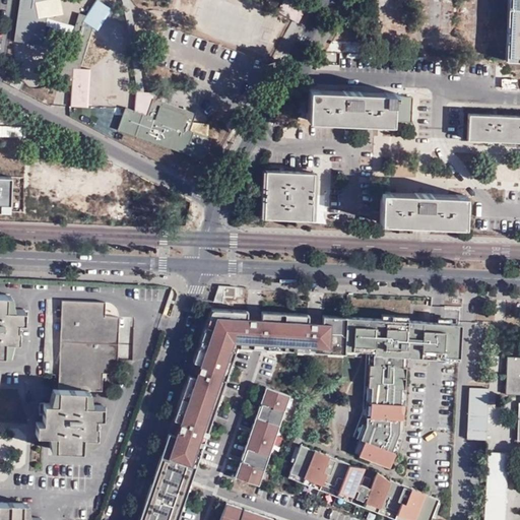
[(19,0),(14,42),(43,46),(46,17),(63,14),(60,0),(19,0)]
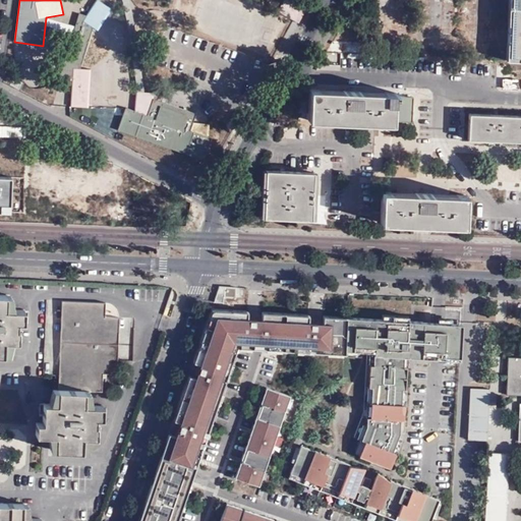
[(98,31),(111,8),(97,0),(95,0),(85,15),(78,13),(60,74),(71,78),(69,107),(89,107),(91,69),(79,68),(93,27),(98,31)]
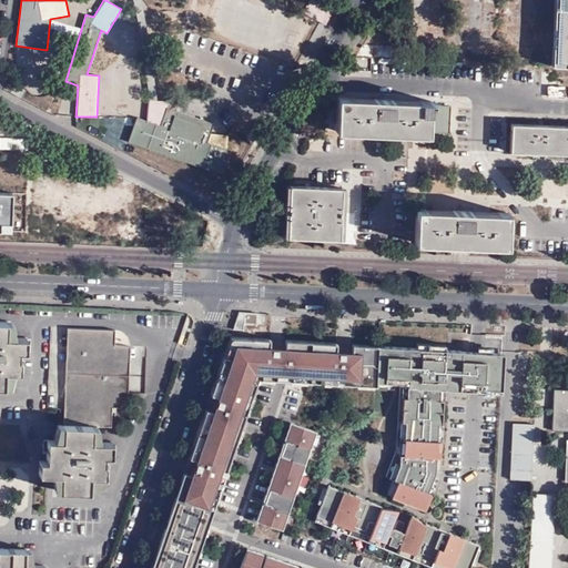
[(325,24),(335,8),(321,0),(308,0),(302,12),(325,24)]
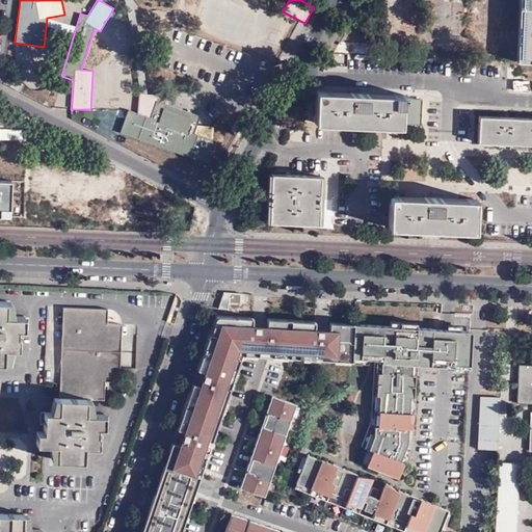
[(531,6),(517,6),(515,59),(531,59),(531,6)]
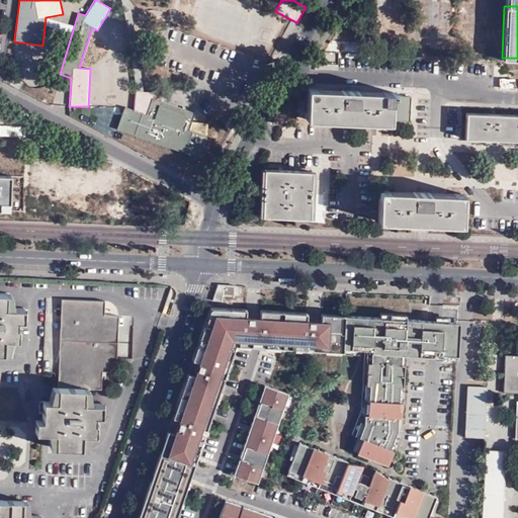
[(500,77),(500,87),(514,88),(514,78),(500,77)]
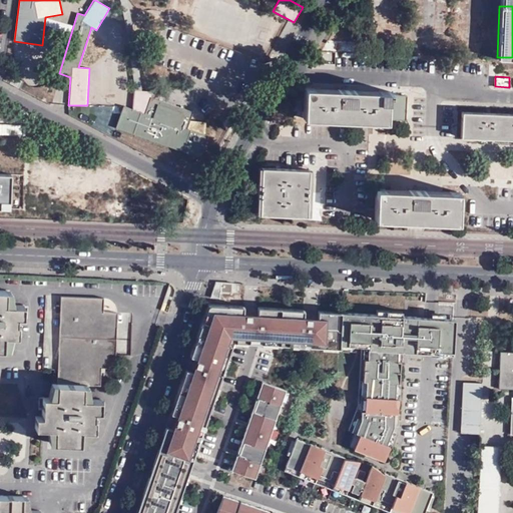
[(346,89),(305,88),(304,118),(329,118),(363,120),(387,121),(387,117),(403,118),(404,93),(388,93),(388,90),(346,89)]
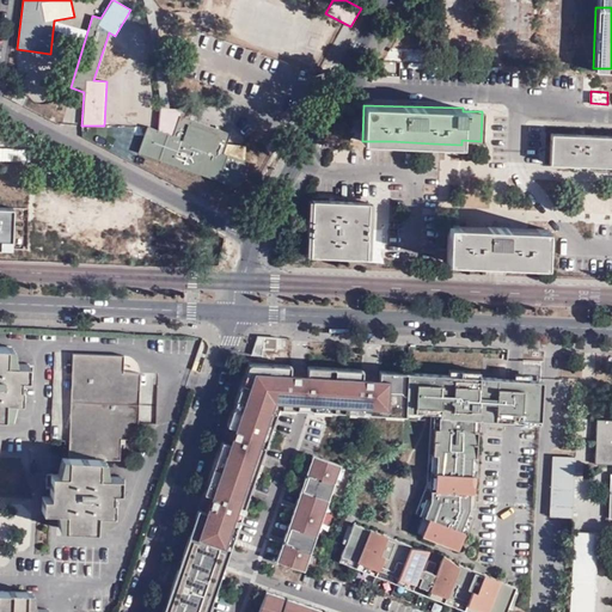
[(181,116),(181,109),(159,108),(158,130),(173,136),(181,116)]
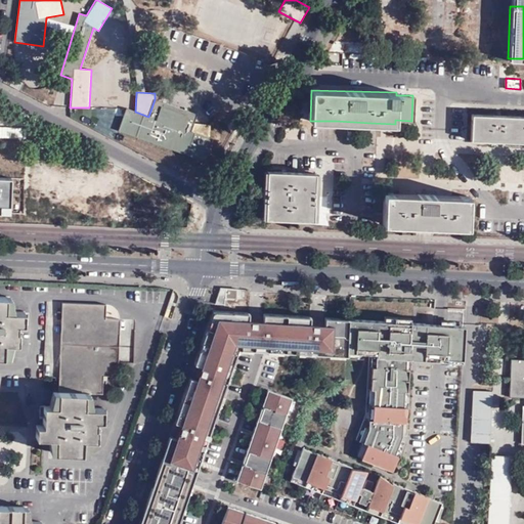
[(135,112),(128,110),(120,131),(205,161),(213,139),(191,132),(198,115),(155,99),(148,117),(135,112)]
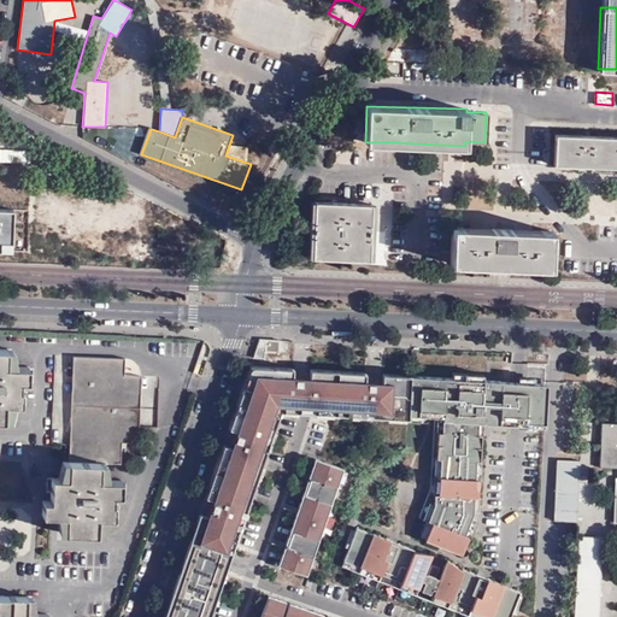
[(616,165),(616,135),(587,134),(556,134),(554,164),(586,165),(616,165)]
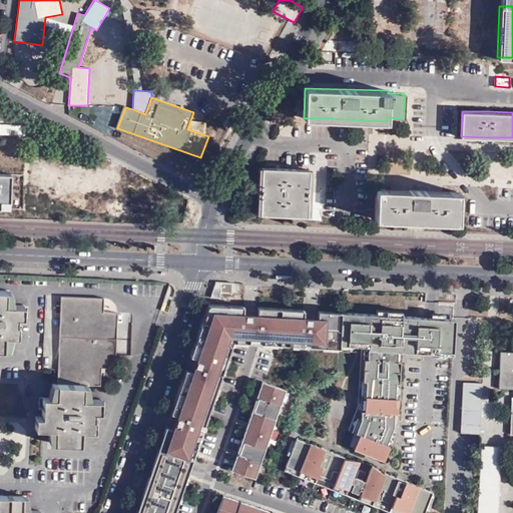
[(309,168),(262,167),(261,213),(308,214),(308,190),(309,168)]
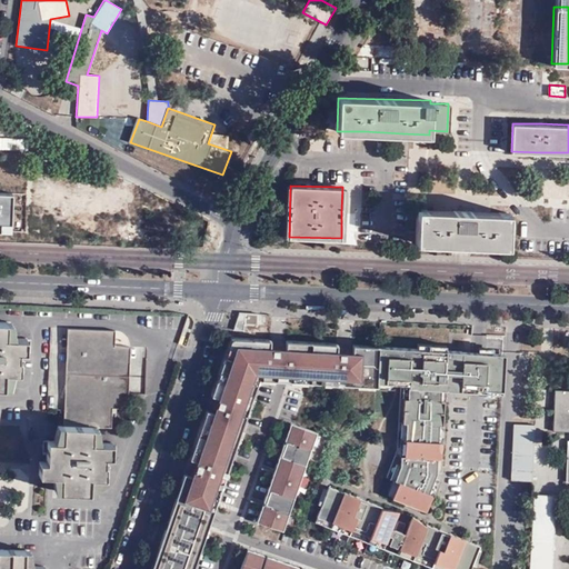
[(0,229),(9,230),(10,192),(0,191),(0,229)]
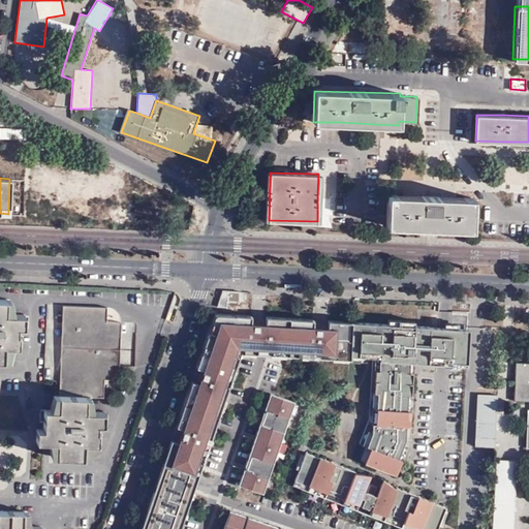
[(136,178),(131,188),(145,195),(151,185),(136,178)]
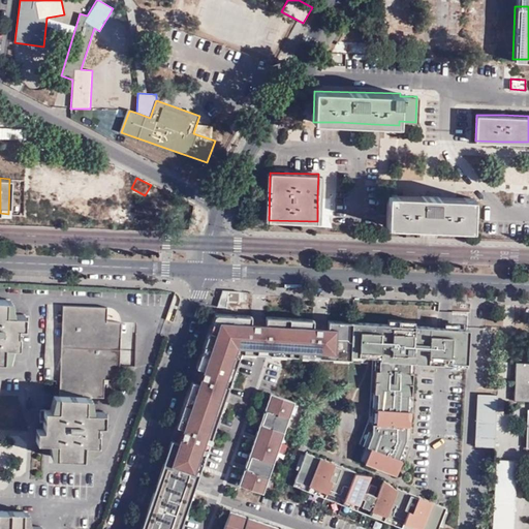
[(428,195),(390,194),(389,225),(473,228),(475,196),(428,195)]
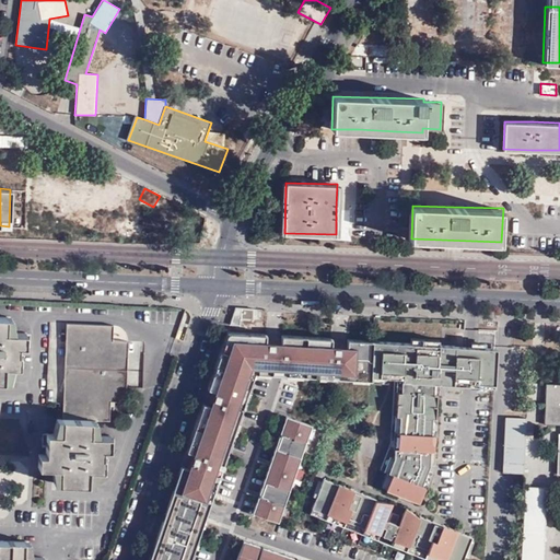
[(252,308),(236,308),(235,322),(252,322),(252,308)]
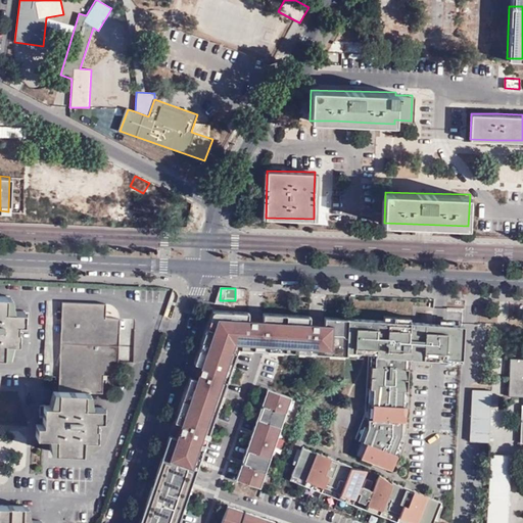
[(7,295),(3,295),(0,295),(0,355),(5,355),(6,342),(11,342),(18,342),(18,330),(16,330),(17,323),(25,323),(25,311),(12,310),(6,310),(7,295)]
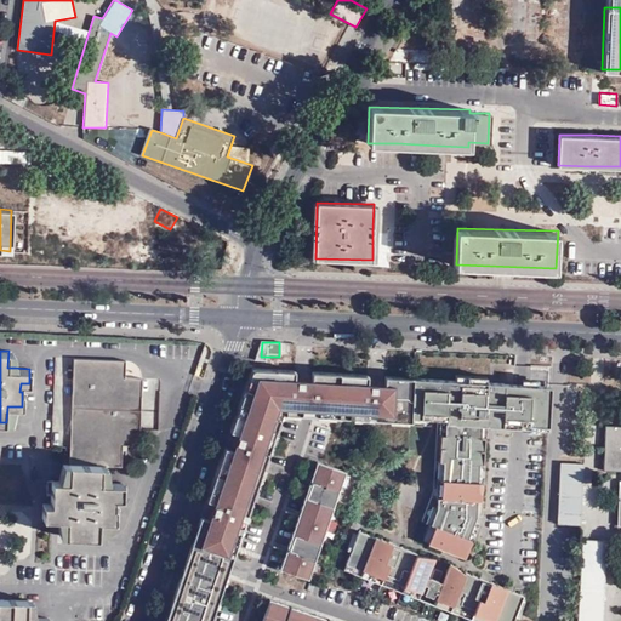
[(126,360),(74,359),(72,465),(101,465),(106,465),(137,466),(141,380),(141,370),(136,364),(132,362),(126,360)]
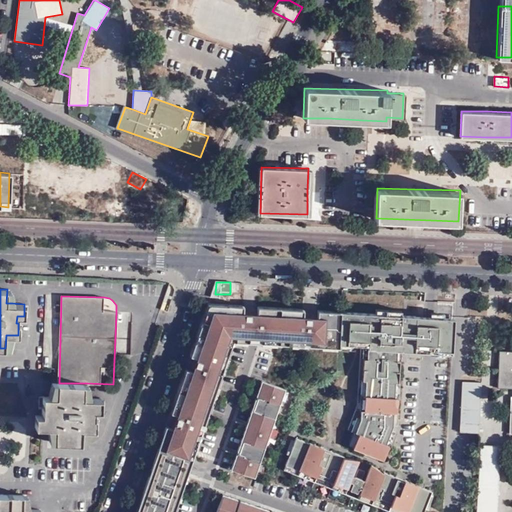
[(172,511),(177,501),(181,502),(187,487),(182,486),(188,469),(201,430),(206,432),(211,417),(206,415),(211,401),(216,403),(220,389),(216,387),(221,373),(225,375),(230,360),(226,359),(231,345),(248,346),(248,341),(263,342),(262,347),(278,348),(278,343),(293,344),(292,348),(308,349),(308,345),(322,345),(322,350),(337,351),(338,344),(339,311),(317,310),(316,313),(308,312),(303,312),(303,309),(257,306),(256,309),(249,309),(243,308),(243,305),(206,303),(189,355),(192,356),(190,362),(188,369),(185,368),(170,412),(173,413),(171,420),(158,457),(153,472),(138,511),(172,511)]
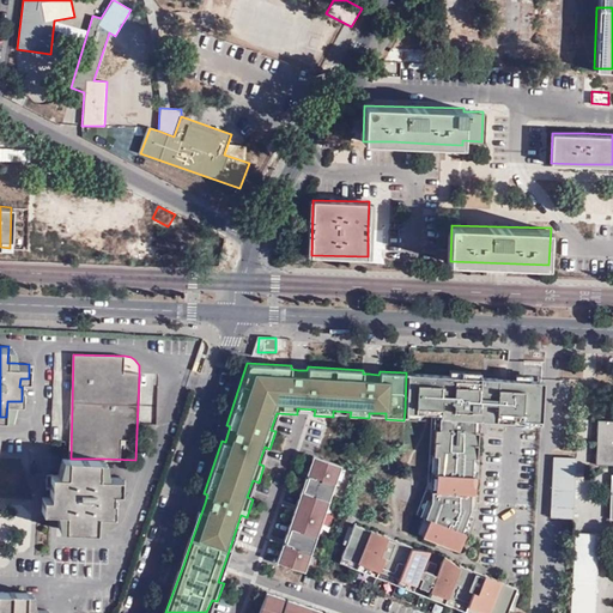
[(497,377),(406,372),(405,412),(431,413),(439,413),(438,429),(435,429),(434,455),(437,455),(435,491),(431,491),(431,501),(424,517),(429,519),(422,536),(459,550),(465,533),(461,530),(468,514),(469,509),(471,493),(474,493),(475,475),(472,475),(473,457),(477,457),(478,431),(474,431),(474,418),(495,419),(497,377)]
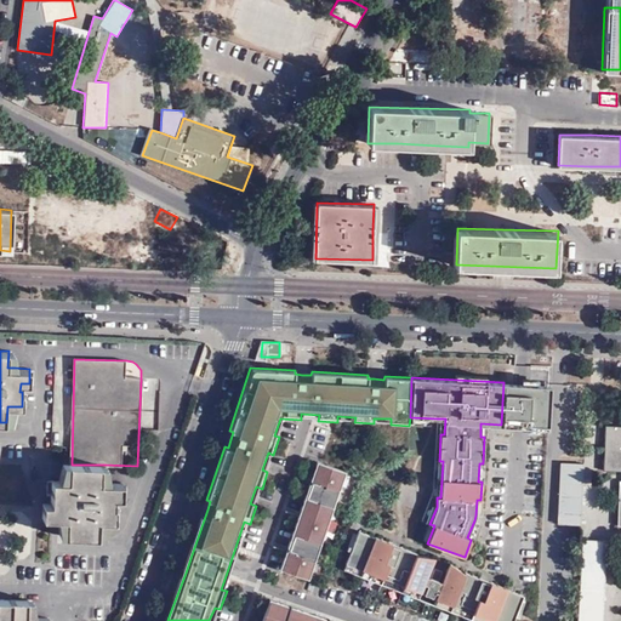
[(525,383),(503,382),(501,425),(519,426),(519,423),(547,425),(550,385),(525,383)]
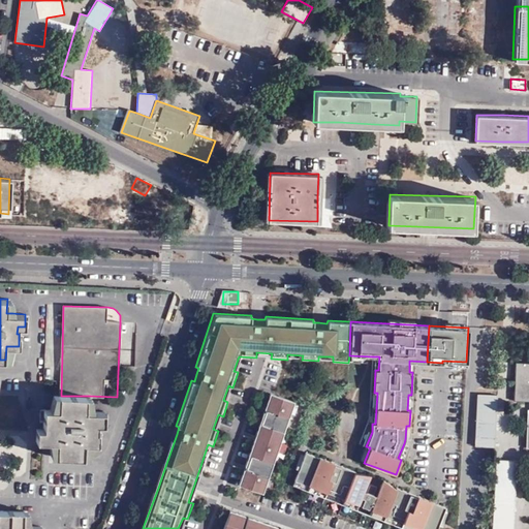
[(528,411),(526,448),(528,448),(528,364),(516,364),(515,402),(528,402),(528,411)]
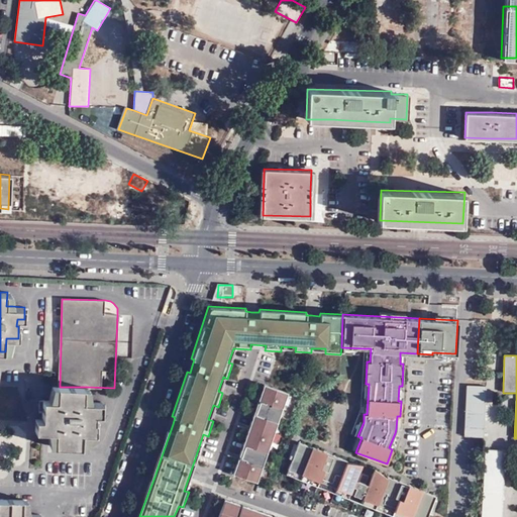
[(232,474),(236,475),(268,385),(264,384),(259,399),(259,400),(259,402),(257,402),(255,406),(240,450),(238,455),(239,455),(238,457),(232,474)]
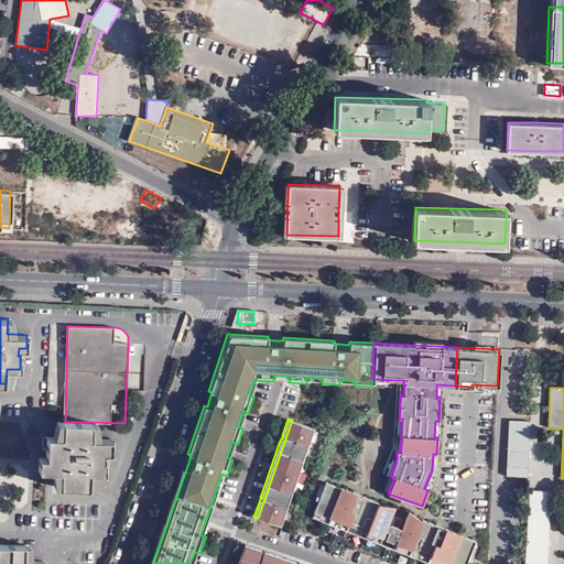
[(258,518),(280,525),(283,517),(314,427),(292,420),(258,518)]
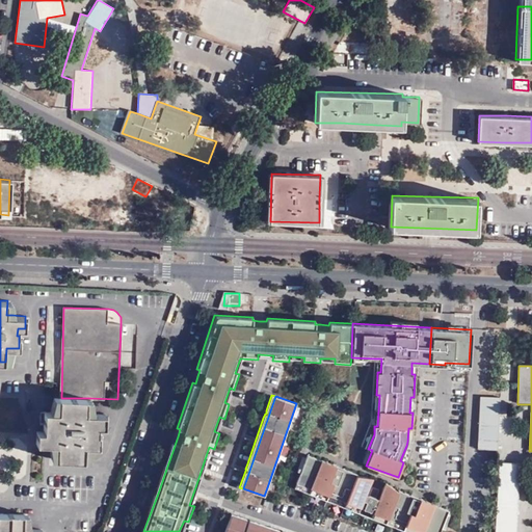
[(496,450),(498,397),(479,396),(476,449),(496,450)]
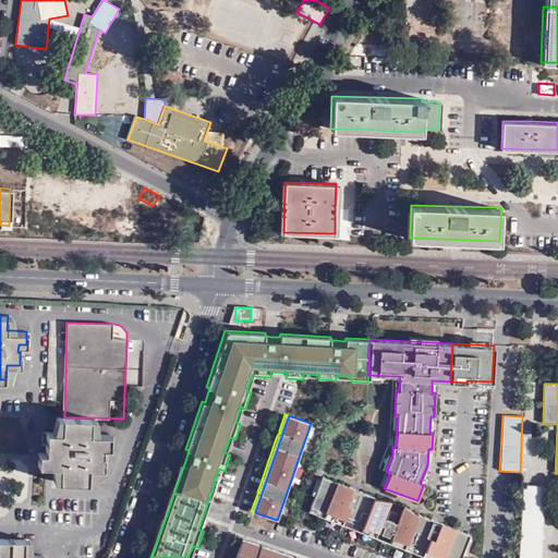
[(64,417),(62,417),(59,417),(58,431),(52,431),(46,431),(45,452),(38,451),(38,465),(51,465),(57,465),(56,481),(89,483),(89,468),(97,468),(104,469),(104,455),(102,453),(104,447),(110,447),(110,441),(110,434),(98,433),(92,433),(91,417),(86,417),(64,417)]
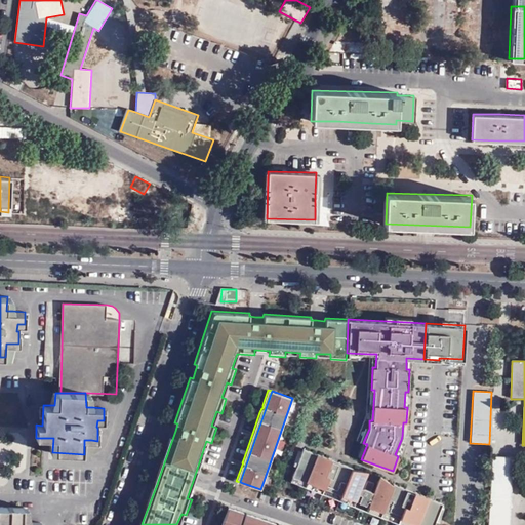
[(405,442),(401,440),(395,454),(398,456),(400,456),(405,442)]
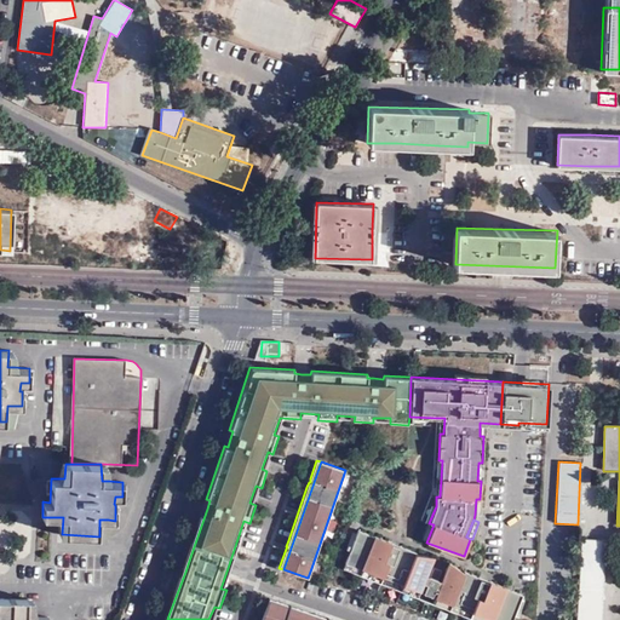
[(357,529),(345,562),(361,568),(420,591),(424,583),(426,584),(423,592),(431,596),(435,587),(437,589),(434,597),(492,619),(511,619),(522,595),(506,589),(506,587),(489,580),(488,583),(480,579),(481,577),(465,570),(464,572),(448,561),(441,580),(438,579),(442,570),(434,567),(430,577),(426,575),(435,556),(415,554),(415,552),(400,545),(400,547),(391,544),(391,543),(373,535),(357,529)]
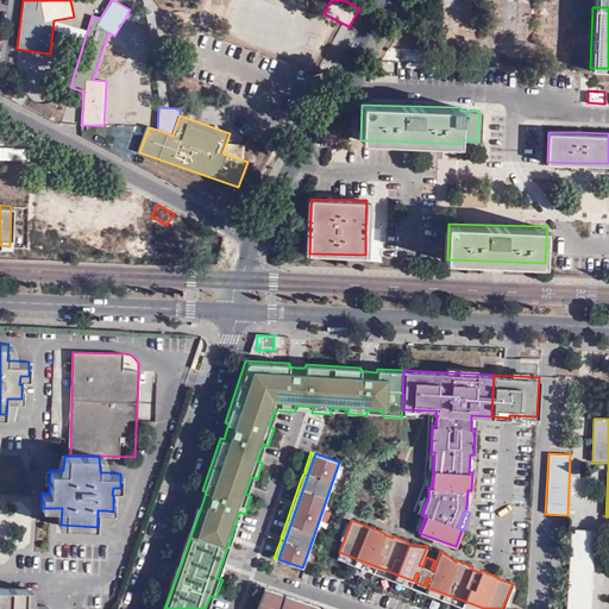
[(591,608),(597,531),(573,528),(567,608),(591,608)]
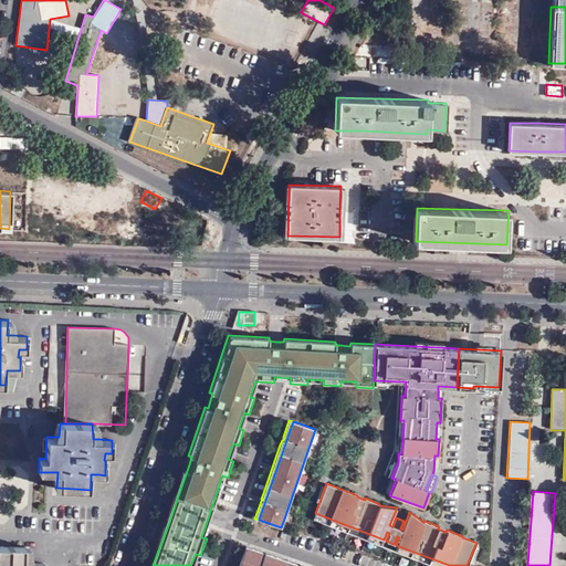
[(329,519),(315,513),(313,519),(433,565),(449,565),(396,545),(399,537),(397,536),(394,544),(386,541),(389,533),(387,532),(384,540),(329,519)]
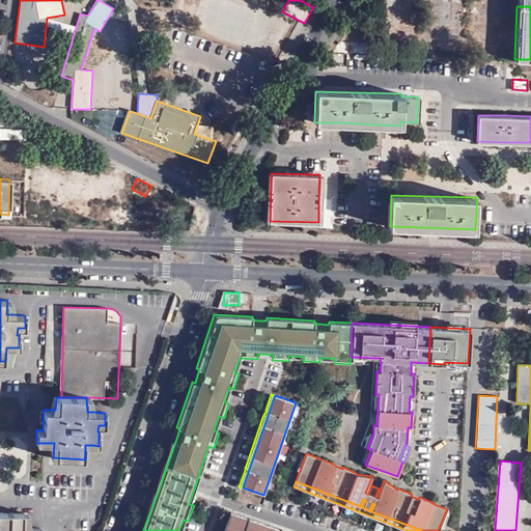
[(230,511),(223,530),(241,530),(246,516),(238,513),(230,511)]
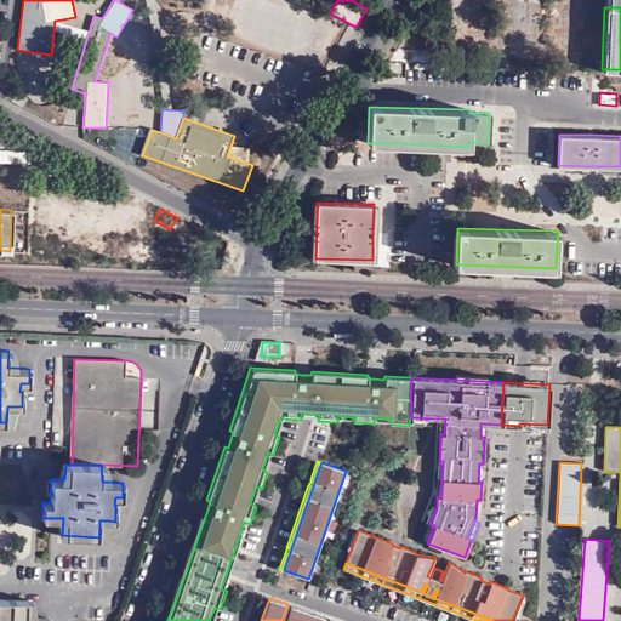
[(43,620),(44,619),(36,619),(30,619),(30,602),(0,599),(0,620),(43,620)]
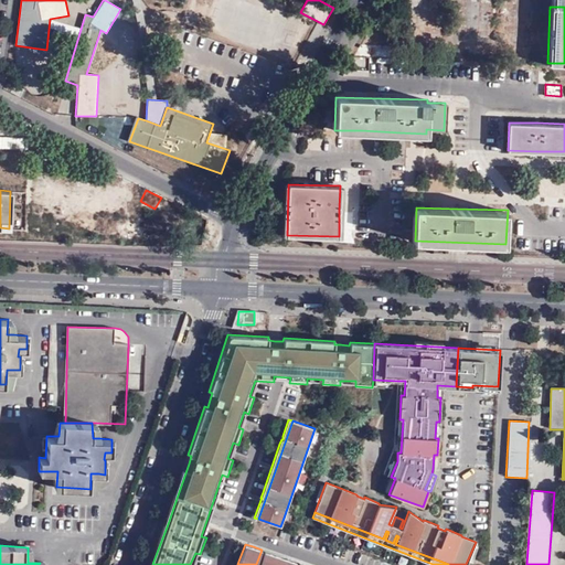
[(295,564),(297,562),(279,556),(265,551),(259,564),(295,564)]
